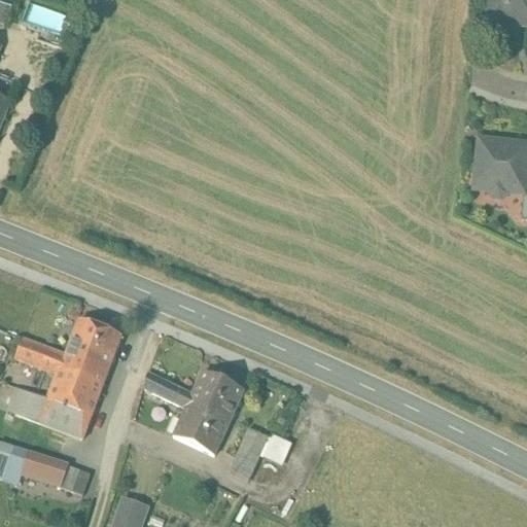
[(526,0),(490,0),(489,21),(525,24),(526,25),(526,0)]
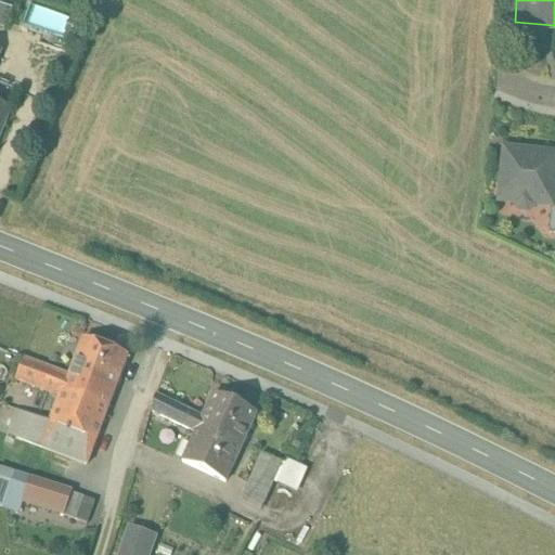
[(13,11),(1,5),(0,9),(0,28),(4,30),(13,11)]
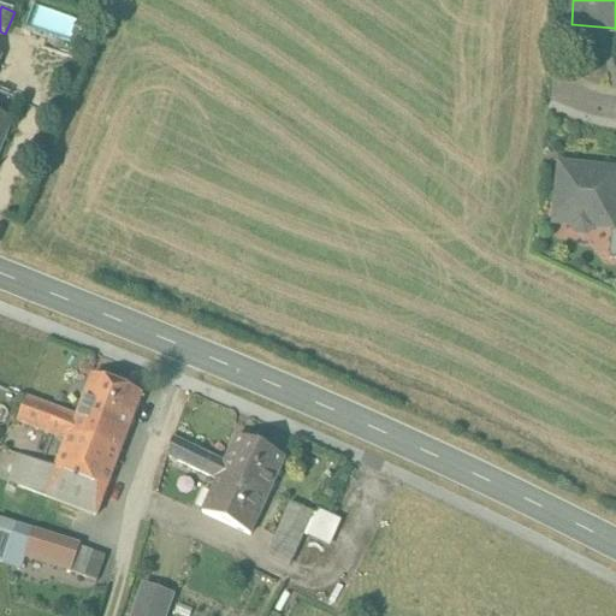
[(0,117),(0,153),(13,122),(0,117)]
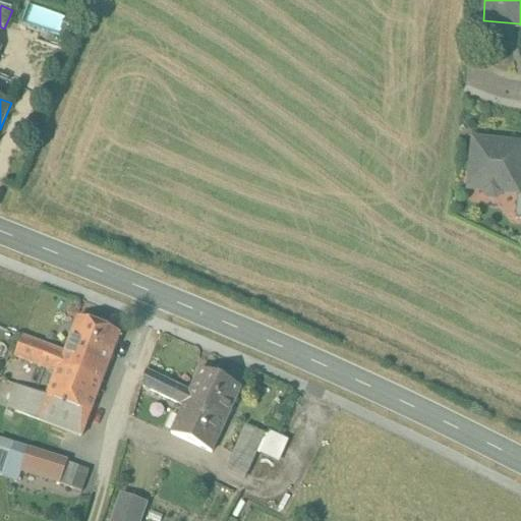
[(520,181),(520,170),(520,145),(473,140),(469,184),(483,186),(482,192),(487,197),(495,198),(501,193),(501,192),(517,194),(515,218),(520,218),(520,181)]
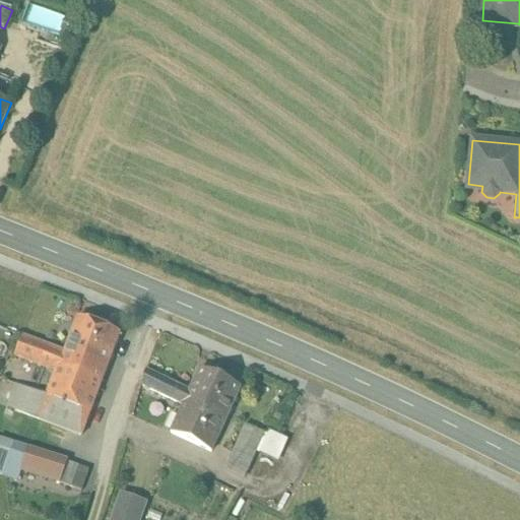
[(58,373),(49,397),(90,413),(120,335),(78,319),(64,354),(58,373)]
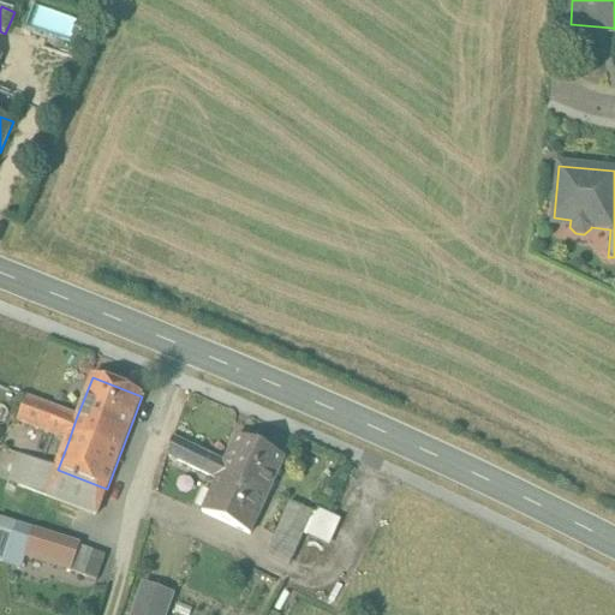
[(76,419),(27,400),(18,422),(69,441),(76,419)]
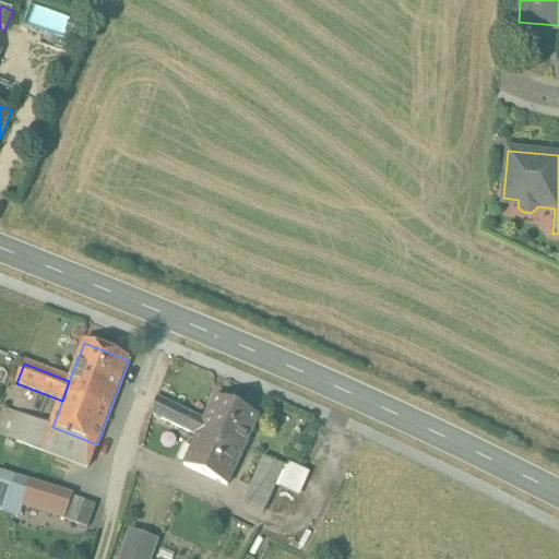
[(259,417),(215,397),(203,423),(197,437),(183,466),(227,487),(259,417)]
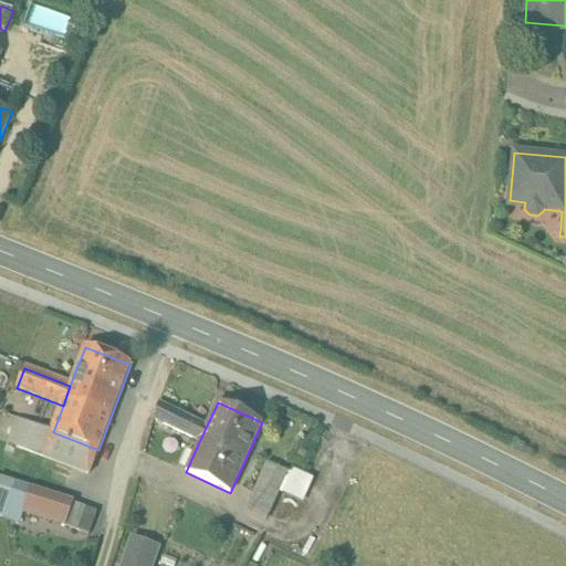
[(206,428),(158,406),(154,421),(199,442),(206,428)]
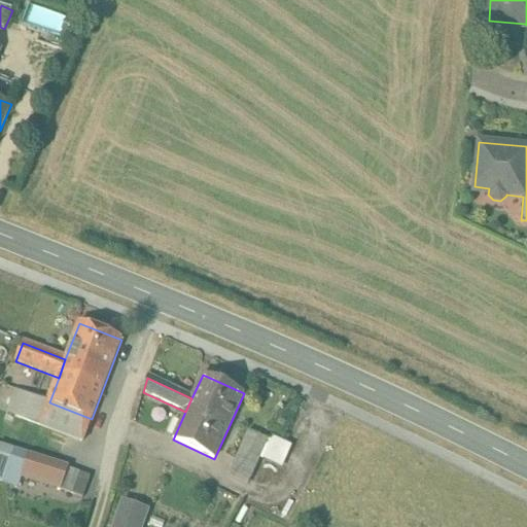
[(49,402),(48,402),(15,390),(7,414),(82,443),(92,419),(49,402)]
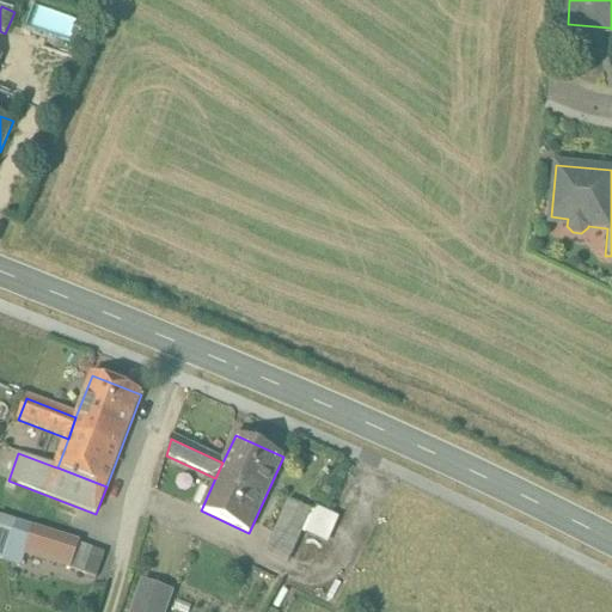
[(291,500),(267,550),(288,561),(301,532),(312,510),(291,500)]
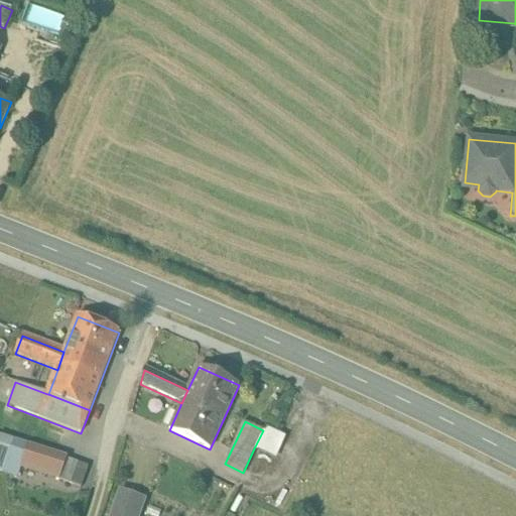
[(265,424),(263,430),(254,448),(274,458),(285,434),(265,424)]
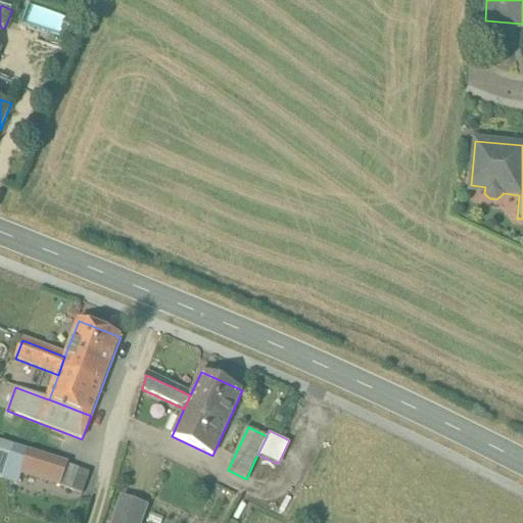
[(67,466),(0,444),(0,477),(16,484),(17,484),(56,496),(60,487),(67,466)]
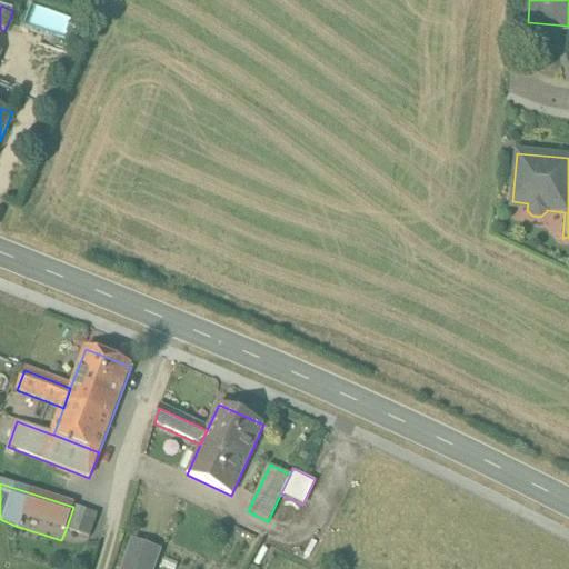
[(98,516),(73,507),(66,530),(89,539),(98,516)]
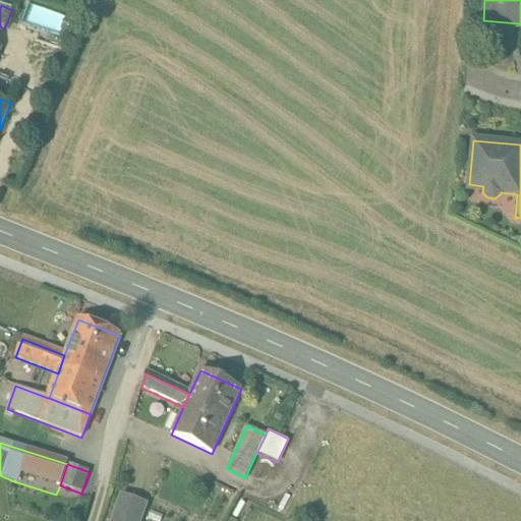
[(119,491),(113,511),(141,520),(149,502),(119,491)]
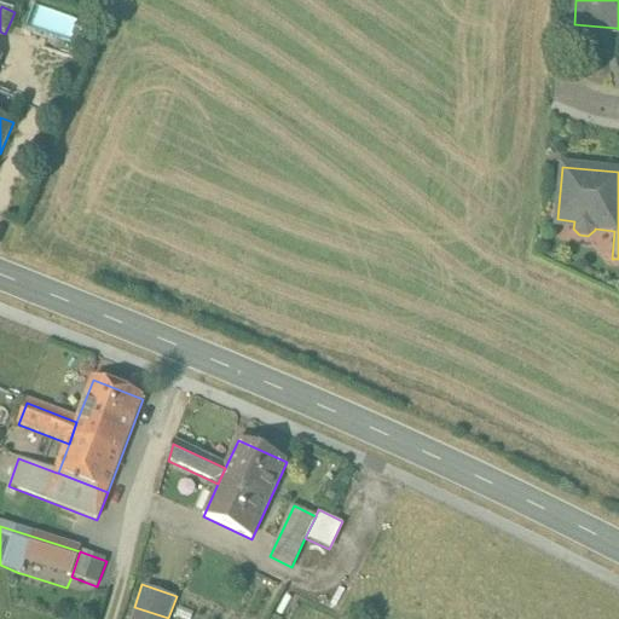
[(167,618),(168,618),(134,607),(129,618),(167,618)]
